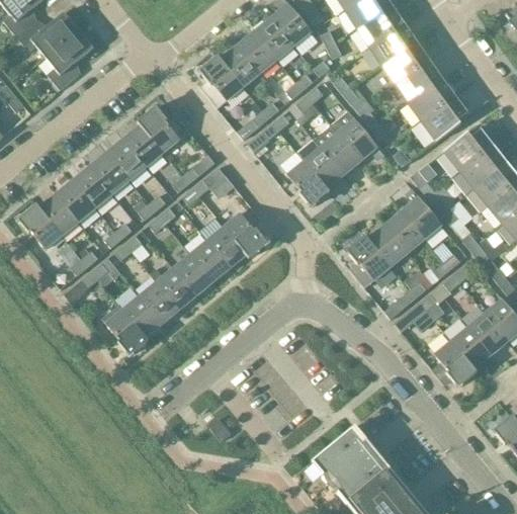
[(4,0),(1,3),(10,14),(3,20),(16,35),(34,20),(27,11),(41,0),(4,0)]
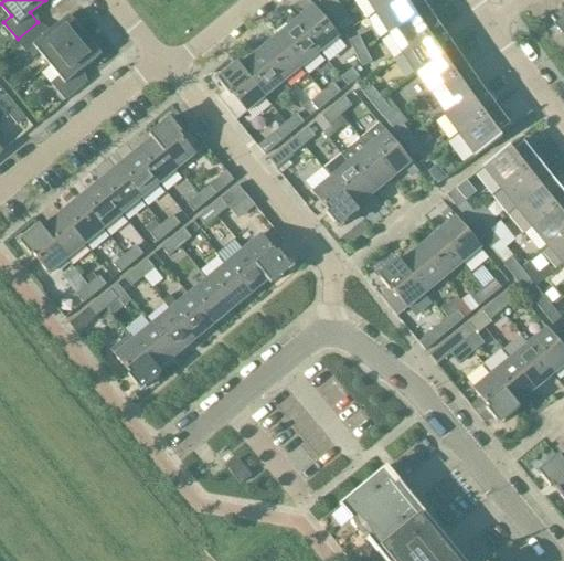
[(296,18),(320,49),(340,33),(311,0),(301,0),(308,8),(296,18)]
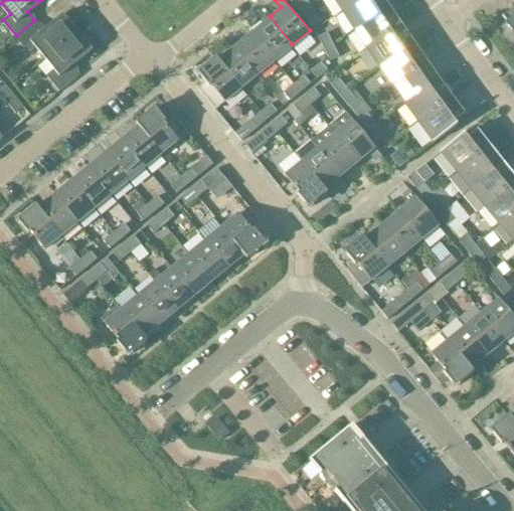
[(292,0),(301,11),(309,4),(312,3),(309,0),(292,0)]
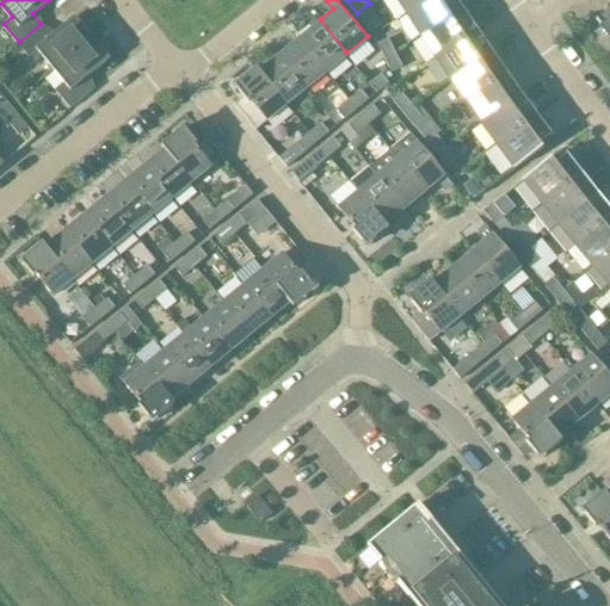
[(402,0),(408,10),(424,0),(402,0)]
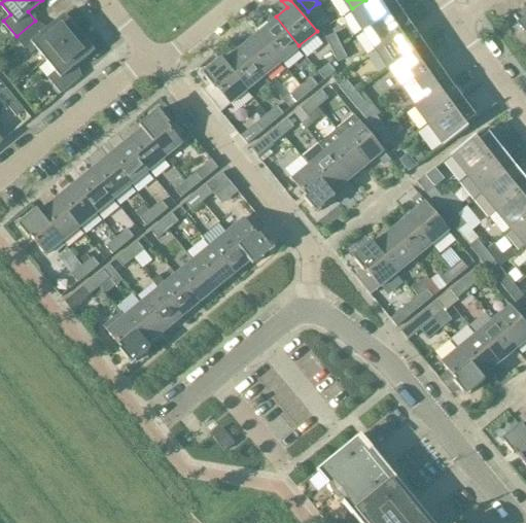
[(365,0),(352,8),(364,28),(400,4),(397,0),(365,0)]
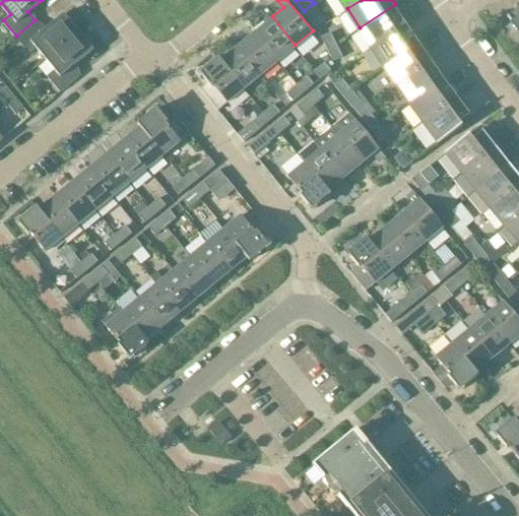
[(517,0),(516,2),(518,5),(518,7),(508,15),(518,27),(518,0),(517,0)]
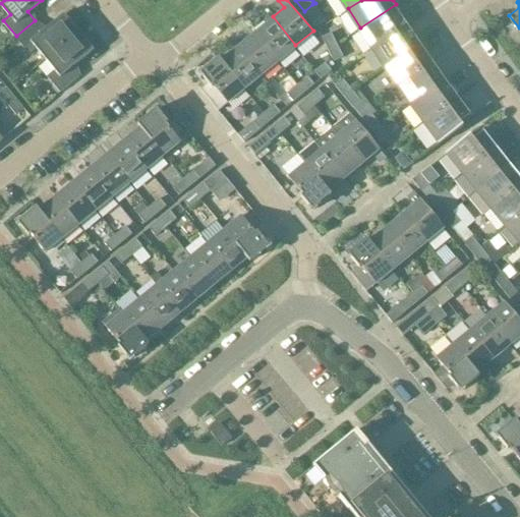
[(322,15),(312,4),(304,11),(313,21),(322,15)]
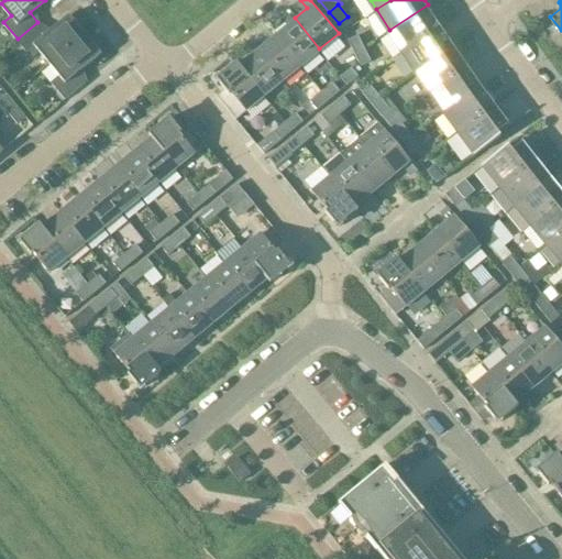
[(441,24),(428,4),(389,30),(403,50),(441,24)]
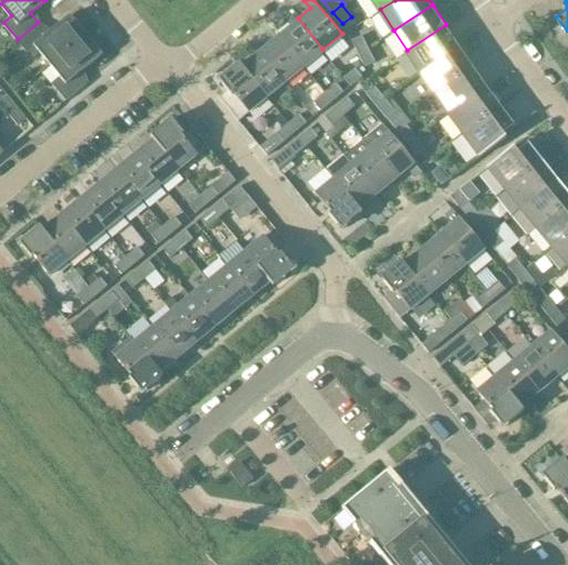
[(38,22),(18,39),(32,57),(40,50),(50,62),(87,32),(70,12),(46,32),(38,22)]
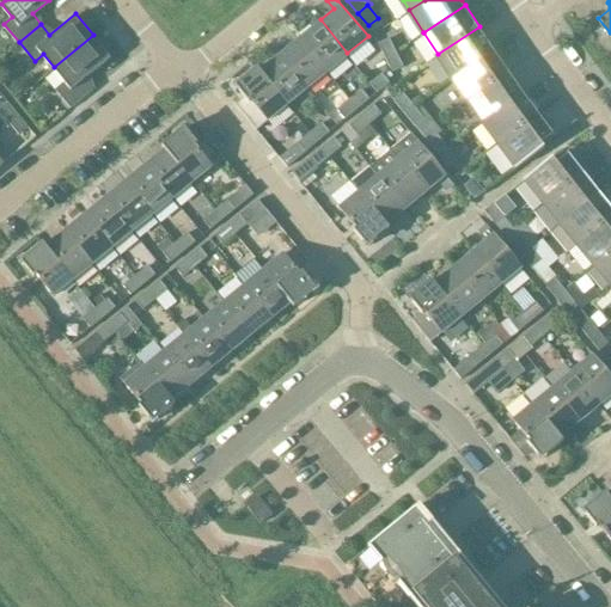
[(300,36),(328,69),(347,53),(321,19),(300,36)]
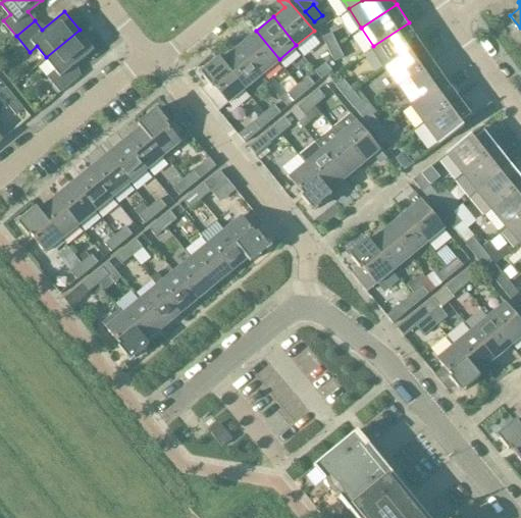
[(421,41),(409,22),(373,46),(386,64),(421,41)]
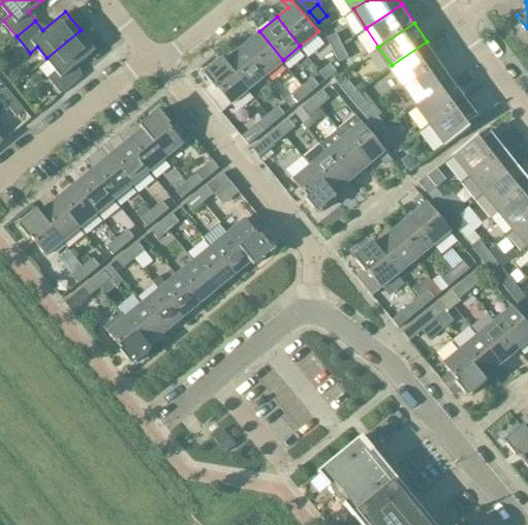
[(81,30),(47,58),(56,69),(48,75),(61,91),(81,75),(72,66),(95,48),(81,30)]
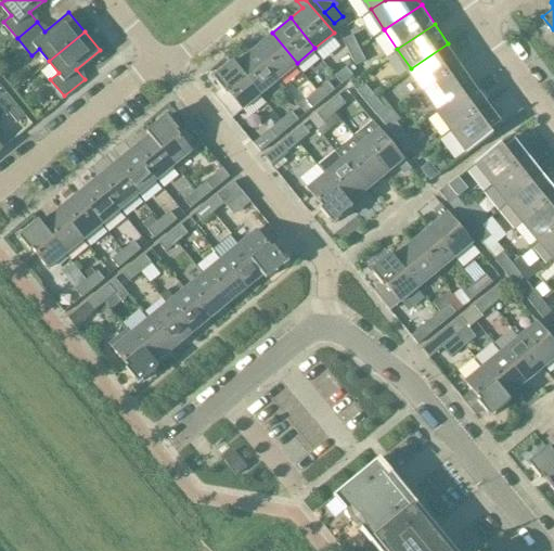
[(350,50),(360,45),(353,31),(344,37),(350,50)]
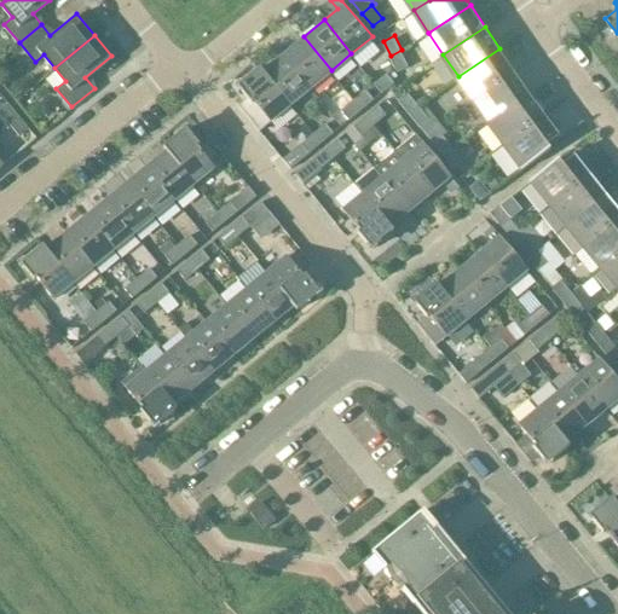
[(283,53),(311,87),(331,70),(304,36),(283,53)]
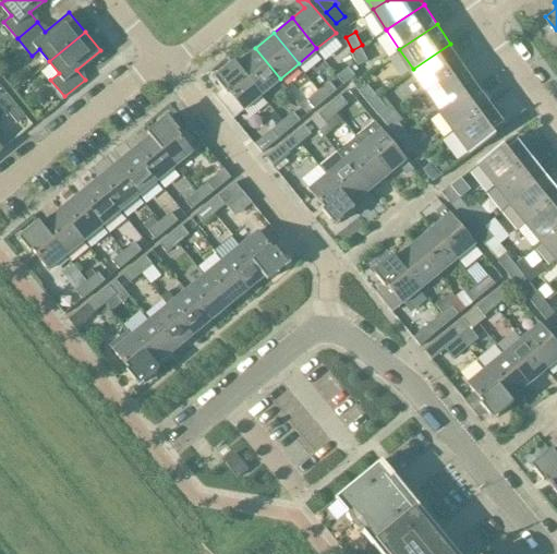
[(463,63),(450,44),(413,69),(426,88),(463,63)]
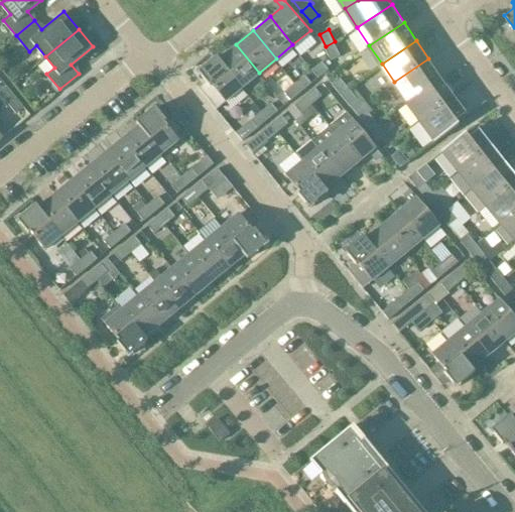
[(341,53),(335,41),(326,46),(332,58),(341,53)]
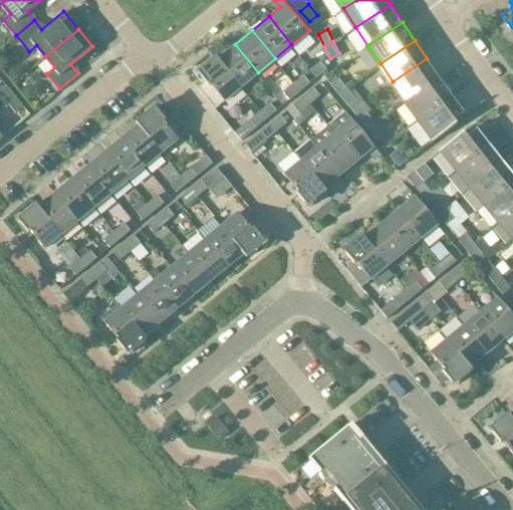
[(258,72),(235,44),(219,57),(218,58),(241,85),(258,72)]
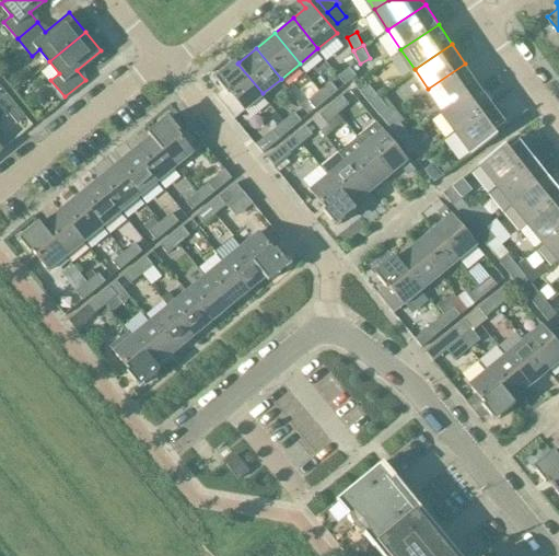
[(237,64),(239,62),(235,59),(216,76),(228,91),(230,90),(245,108),(263,93),(237,64)]
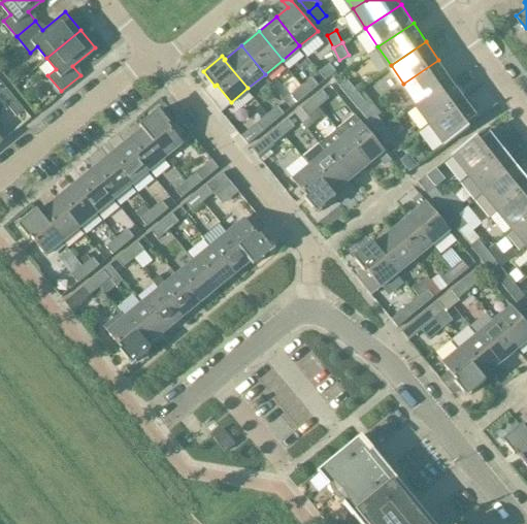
[(451,77),(438,60),(403,84),(417,102),(451,77)]
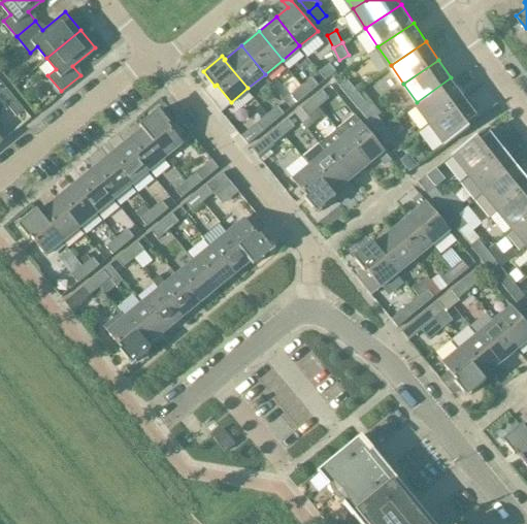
[(319,69),(326,77),(336,69),(330,61),(319,69)]
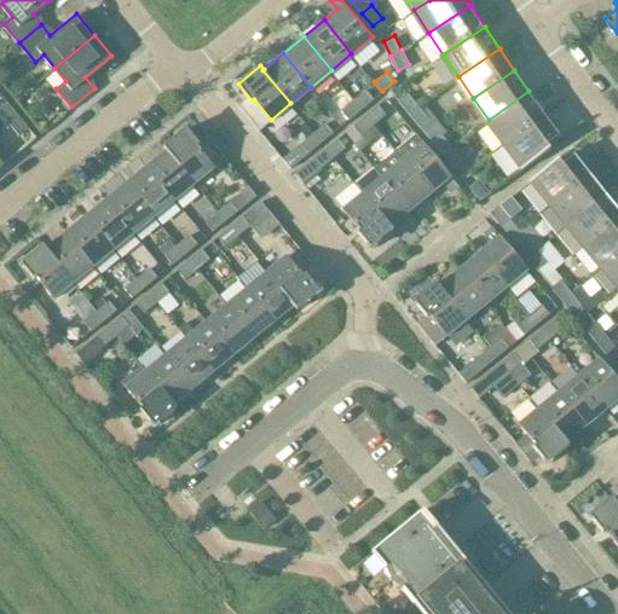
[(367,88),(354,98),(362,108),(374,97),(367,88)]
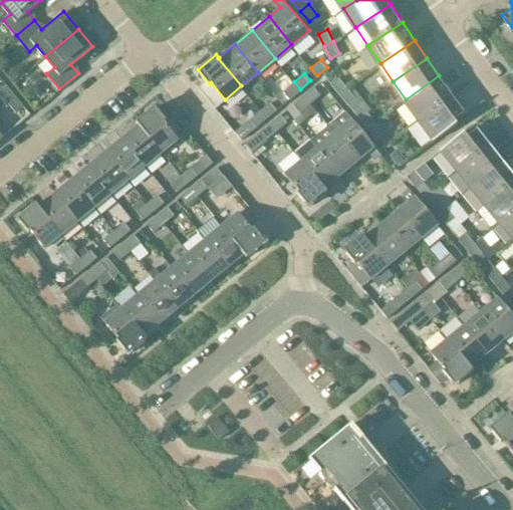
[(339,92),(347,86),(339,75),(331,82),(339,92)]
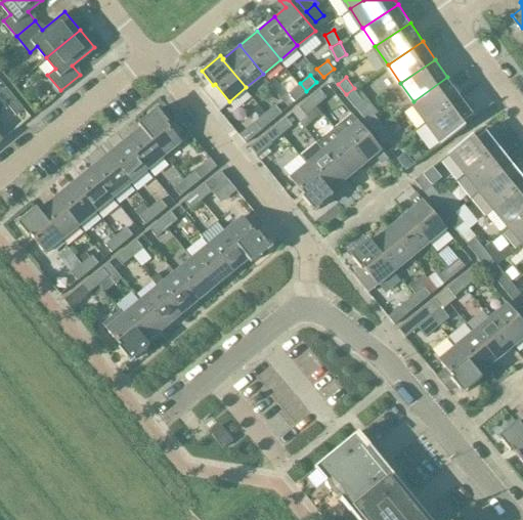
[(461,95),(447,77),(413,101),(427,120),(461,95)]
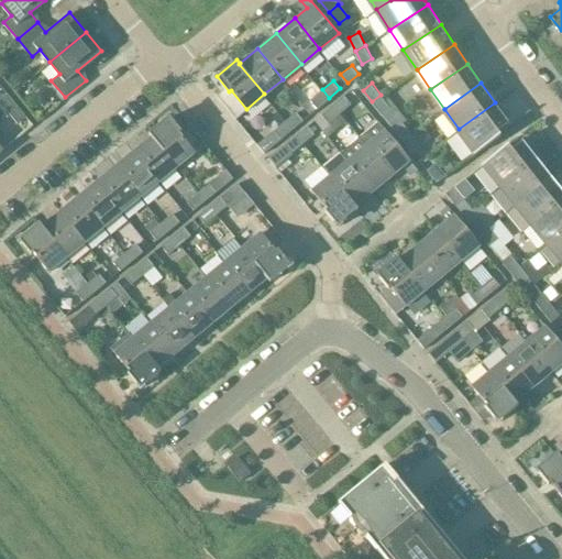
[(329,98),(322,89),(310,99),(318,107),(329,98)]
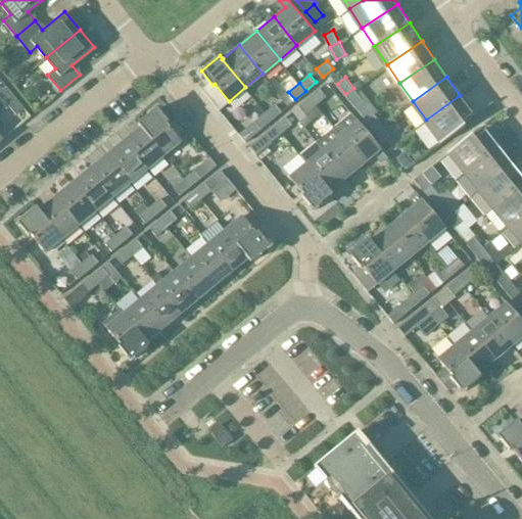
[(0,92),(8,102),(16,96),(7,85),(0,91),(0,92)]
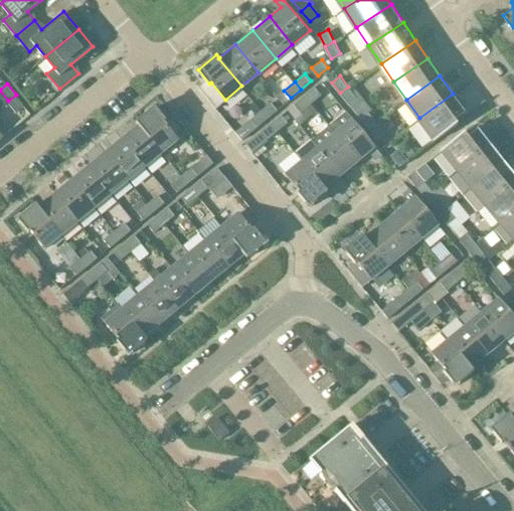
[(315,86),(305,95),(311,102),(322,94),(315,86)]
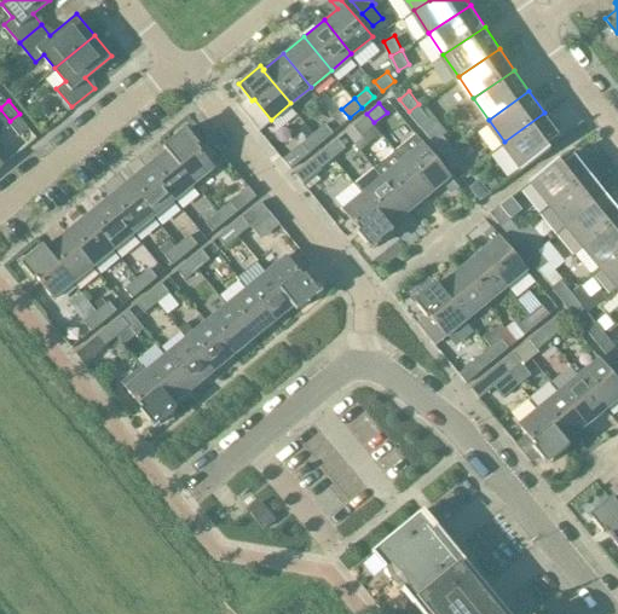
[(429,116),(419,104),(409,111),(420,125),(429,116)]
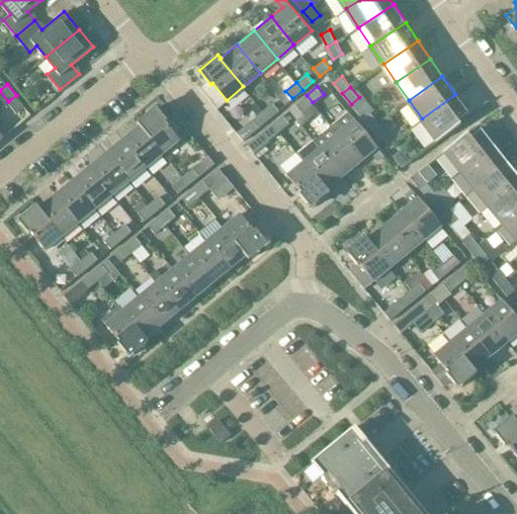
[(467,110),(455,94),(422,118),(437,140),(460,122),(457,118),(467,110)]
